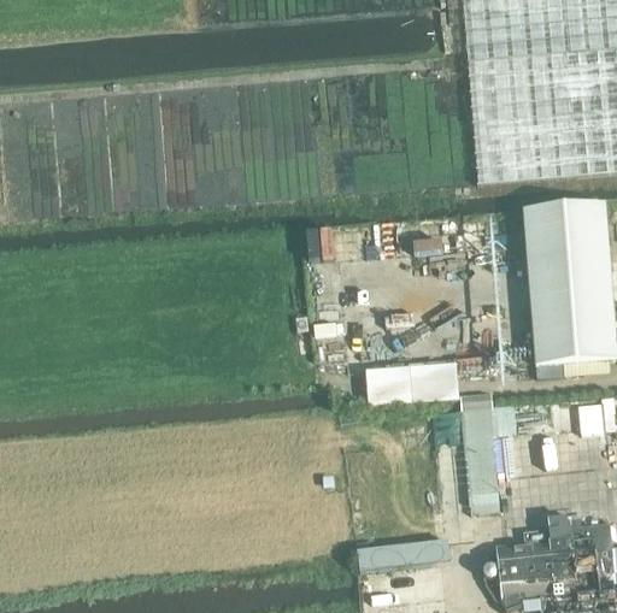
[(462,0),(476,186),(616,174),(616,0),(462,0)]
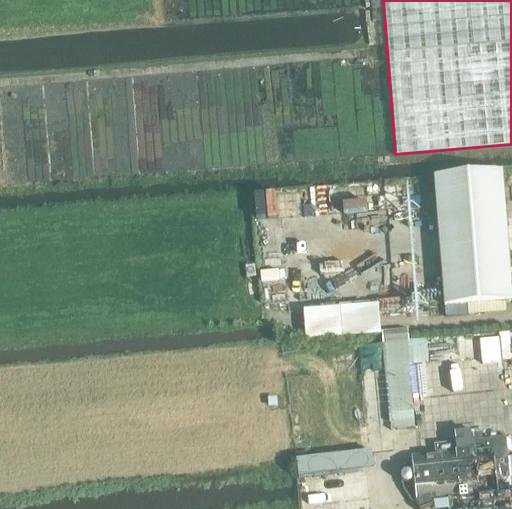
[(511,299),(502,172),(434,177),(444,305),(511,299)]
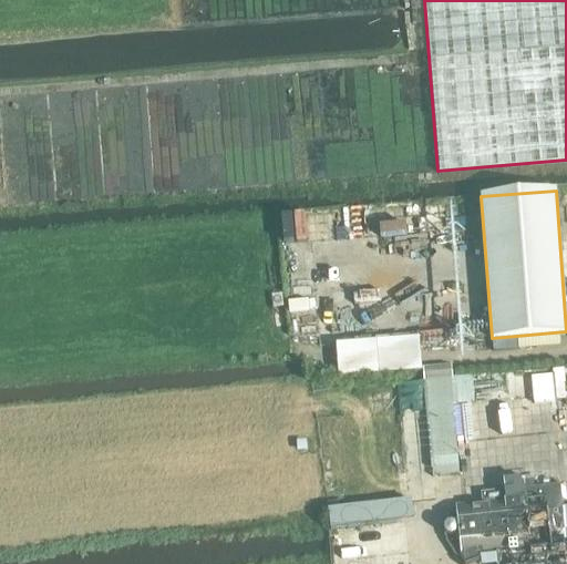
[(384,225),(380,198),(348,203),(351,229),(384,225)]
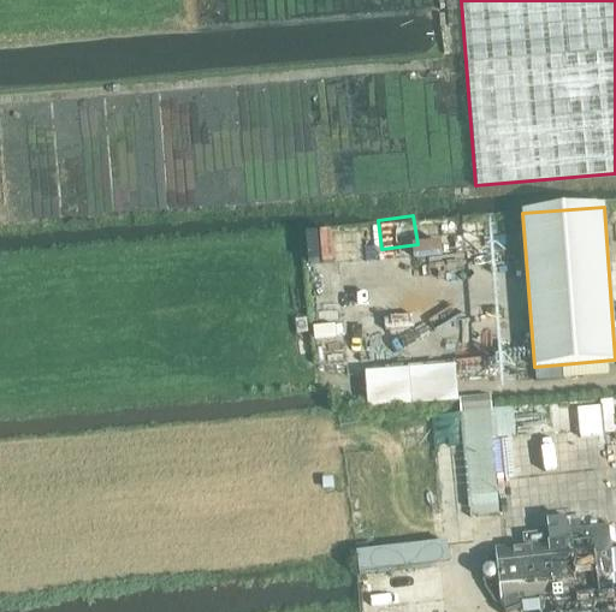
[(385,255),(385,265),(412,265),(412,254),(385,255)]
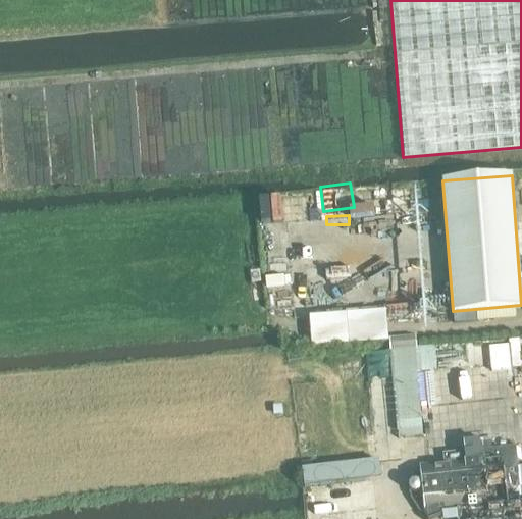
[(388,306),(312,309),(313,341),(390,339),(388,306)]
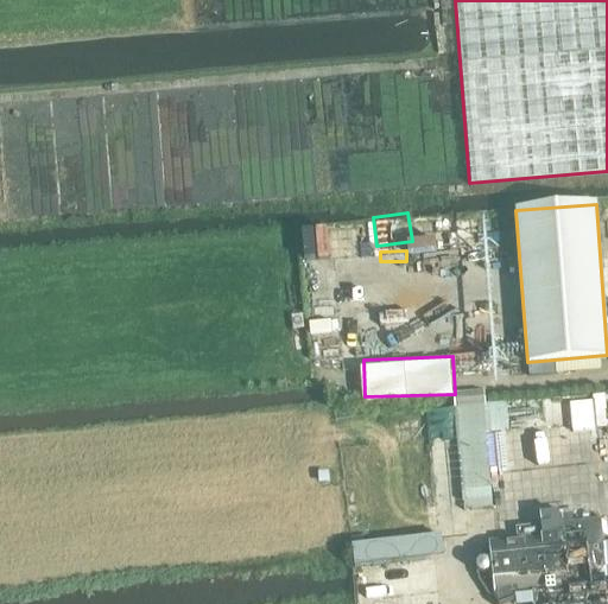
[(507,401),(458,404),(464,507),(492,506),(488,432),(508,431),(507,401)]
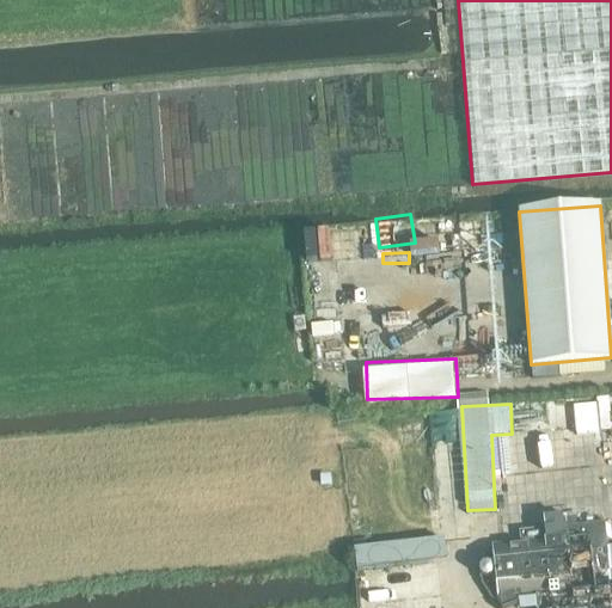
[(611,607),(611,588),(595,589),(589,533),(554,536),(552,526),(519,529),(520,540),(491,542),(499,601),(518,599),(519,607),(611,607)]
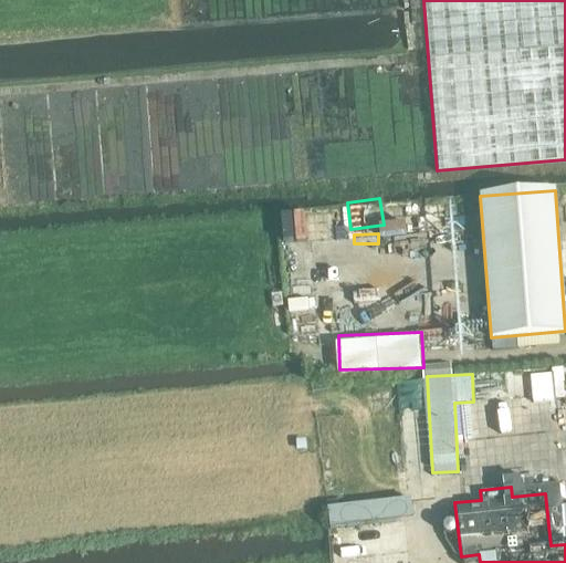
[(336,506),(338,527),(422,517),(420,496),(336,506)]
